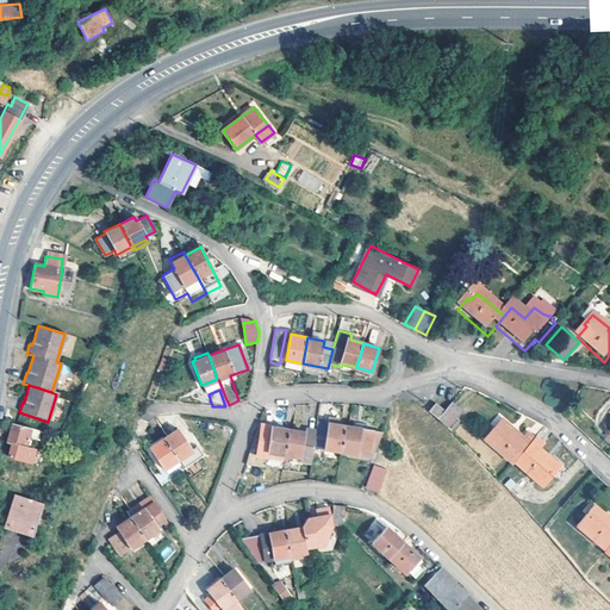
[(453,403),(444,411),(437,419),(448,429),(462,412),(453,403)]
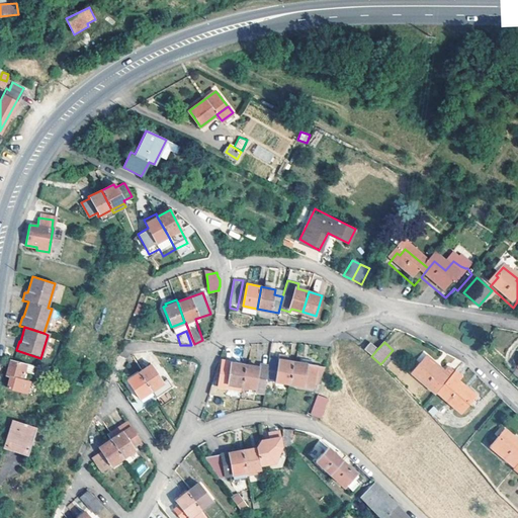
[(371,356),(377,349),(370,343),(364,349),(368,353),(371,356)]
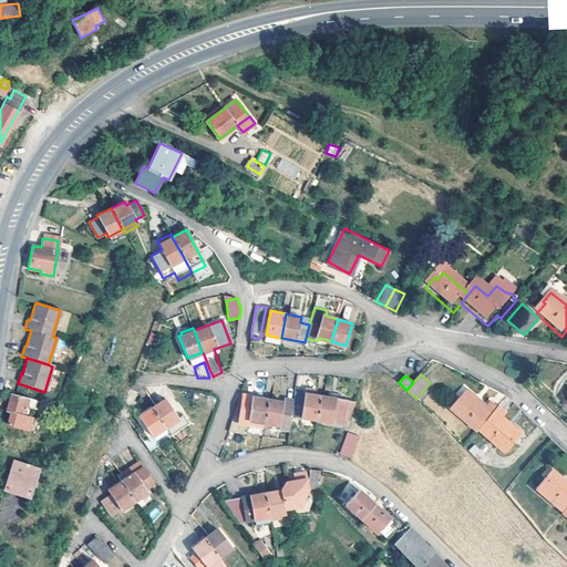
[(294,400),(290,416),(315,421),(319,397),(309,395),(310,391),(303,391),(303,394),(295,393),(294,400)]
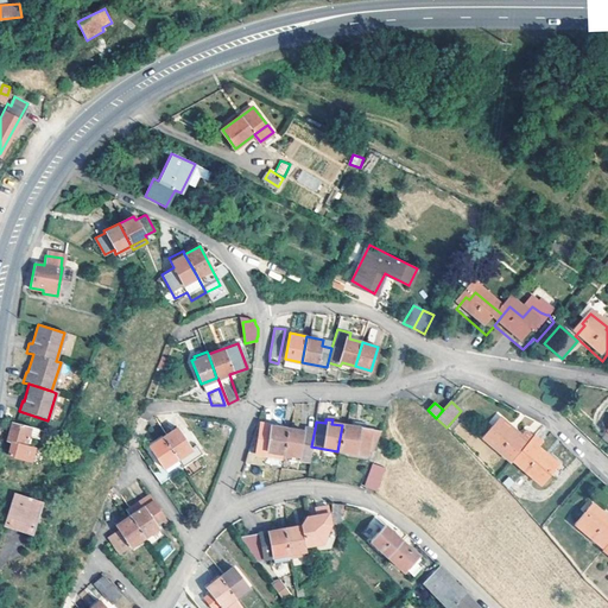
[(265,450),(283,453),(286,428),(277,426),(278,424),(270,422),(270,425),(259,423),(254,451),(248,450),(245,463),(263,464),(265,450)]
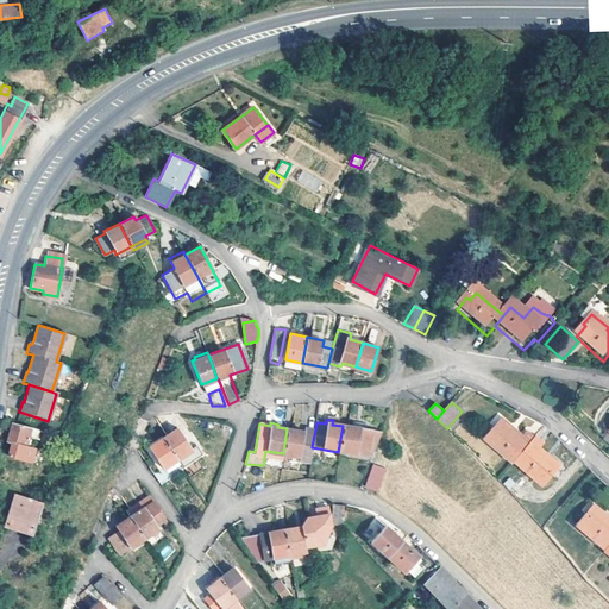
[(343,426),(338,452),(366,457),(368,452),(371,452),(372,447),(375,443),(380,432),(363,429),(364,425),(350,422),(349,427),(343,426)]
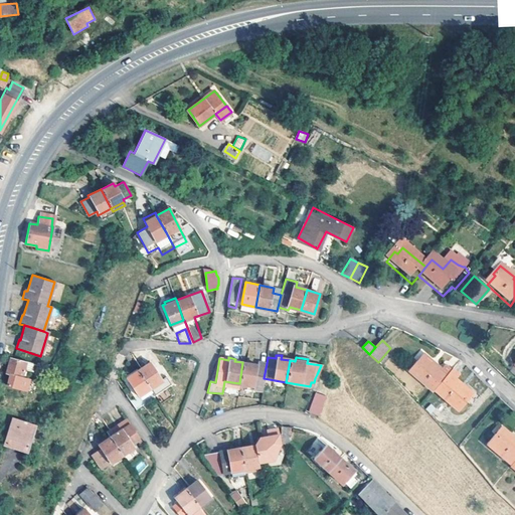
[(8,386),(27,391),(30,380),(25,378),(28,371),(38,373),(40,366),(9,358),(6,373),(10,374),(8,386)]
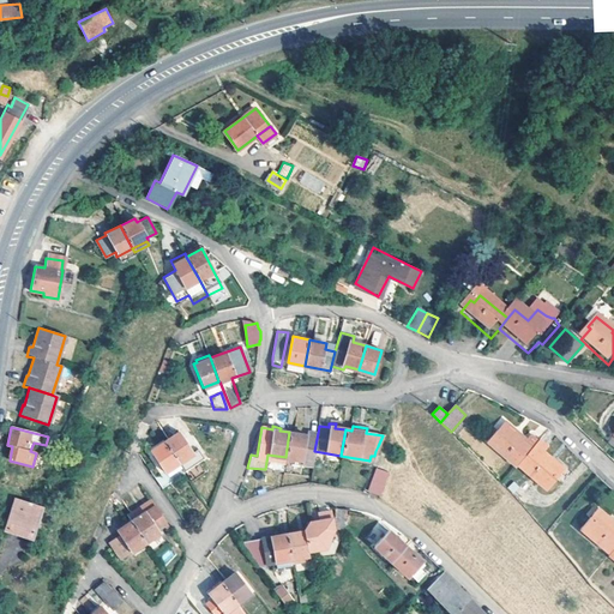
[(516,473),(536,449),(529,441),(524,447),(515,438),(515,437),(506,429),(499,439),(497,438),(487,450),(515,474),(516,473)]
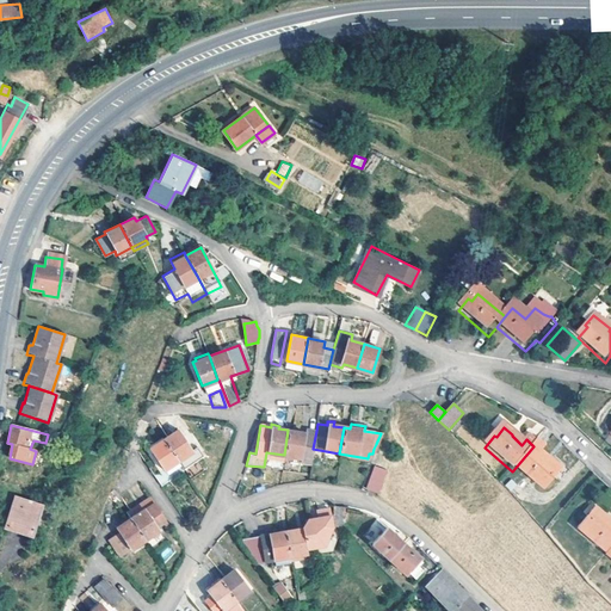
[(288,430),(284,455),(300,458),(300,462),(310,463),(313,449),(316,431),(306,429),(304,433),(288,430)]
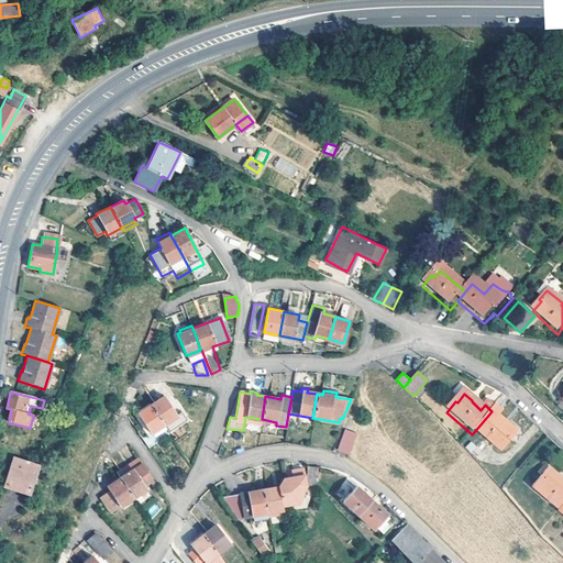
[(151,405),(164,424),(176,416),(164,396),(151,405)]
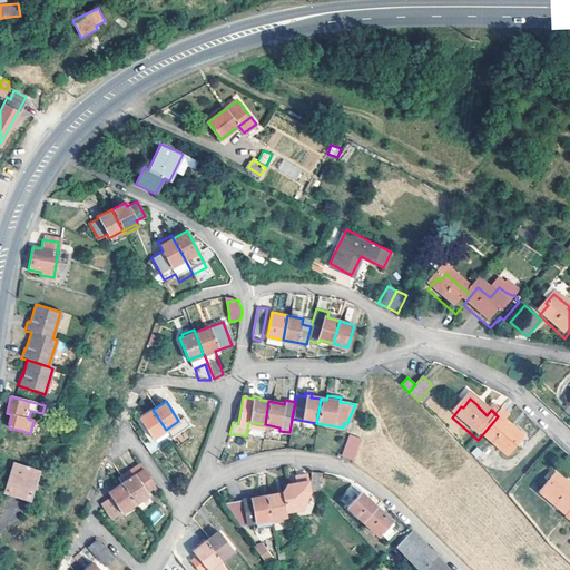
[(76,414),(61,410),(59,418),(72,421),(76,414)]
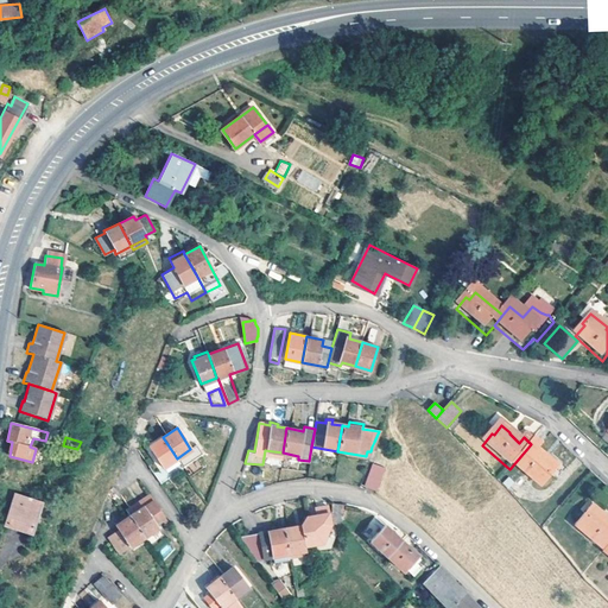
[(177,458),(163,437),(149,445),(163,467),(158,469),(164,479),(183,467),(177,458)]
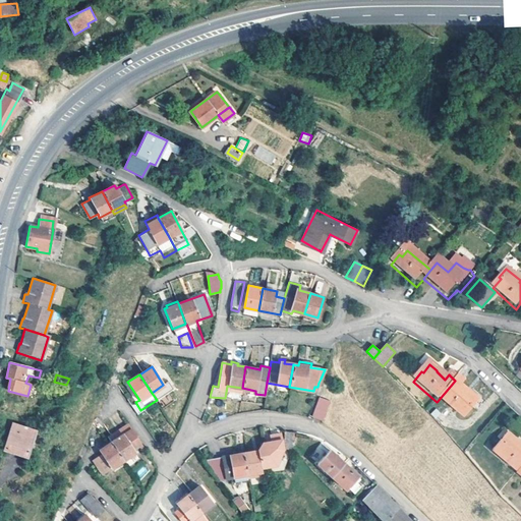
[(455,381),(438,401),(461,421),(470,412),(468,410),(475,401),(469,397),(468,398),(460,390),(464,385),(457,379),(455,381)]
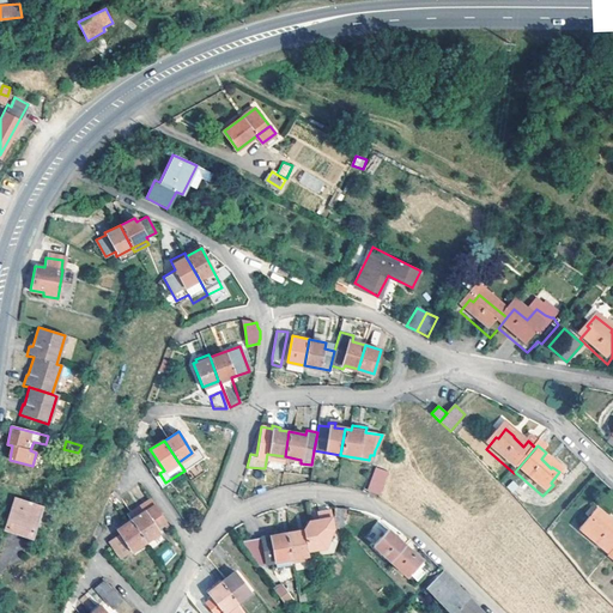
[(387,471),(374,466),(365,490),(378,493),(387,471)]
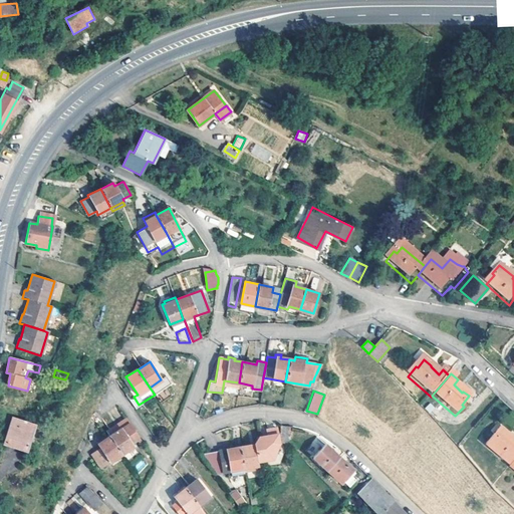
[(139,405),(134,397),(129,400),(135,408),(139,405)]
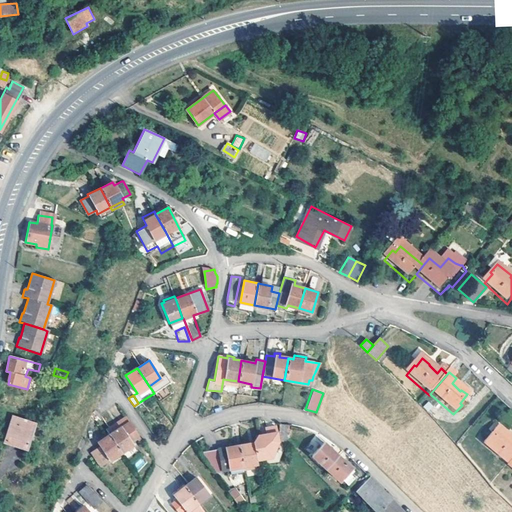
[(34,423),(14,417),(6,443),(26,449),(34,423)]
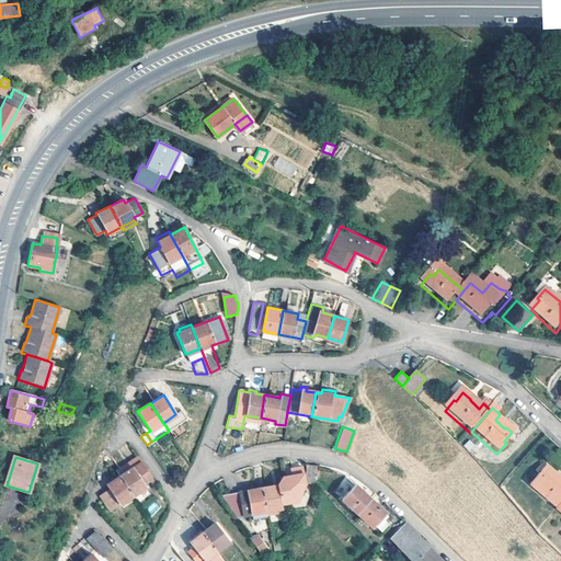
[(128,462),(116,470),(119,476),(133,495),(146,487),(141,482),(150,477),(148,473),(137,457),(128,462)]
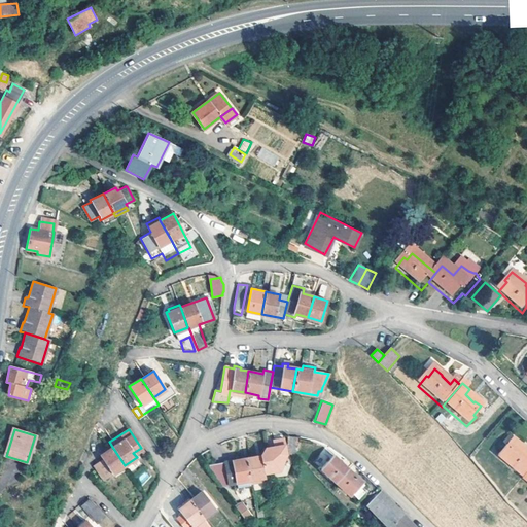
[(245,458),(249,480),(250,484),(265,481),(262,473),(279,470),(283,460),(282,455),(286,454),(285,453),(294,454),(300,437),(285,435),(285,437),(273,441),(274,447),(265,448),(259,456),(245,458)]
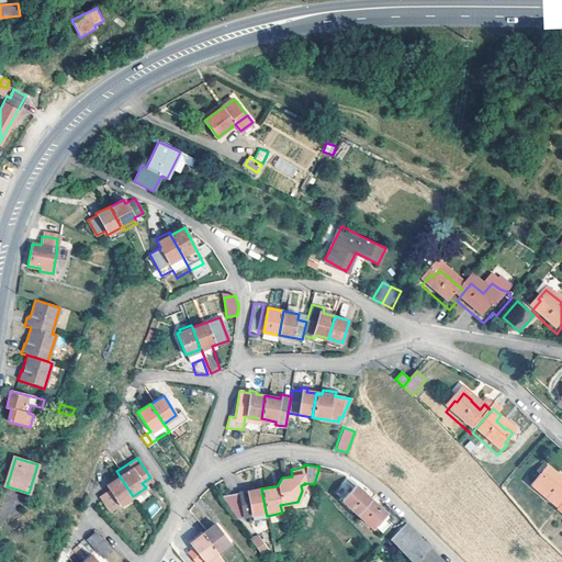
[(557,508),(561,501),(561,482),(557,479),(555,478),(555,475),(548,470),(541,479),(539,478),(531,485),(557,508)]
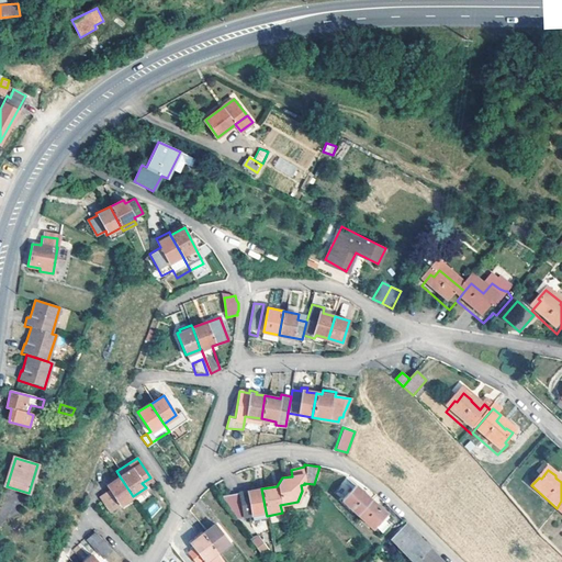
[(133,496),(120,476),(105,486),(109,491),(98,497),(109,514),(133,496)]
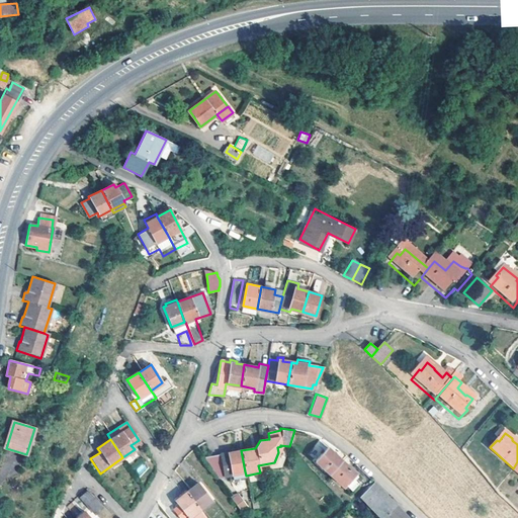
[(316,460),(329,473),(341,461),(326,447),(316,460)]
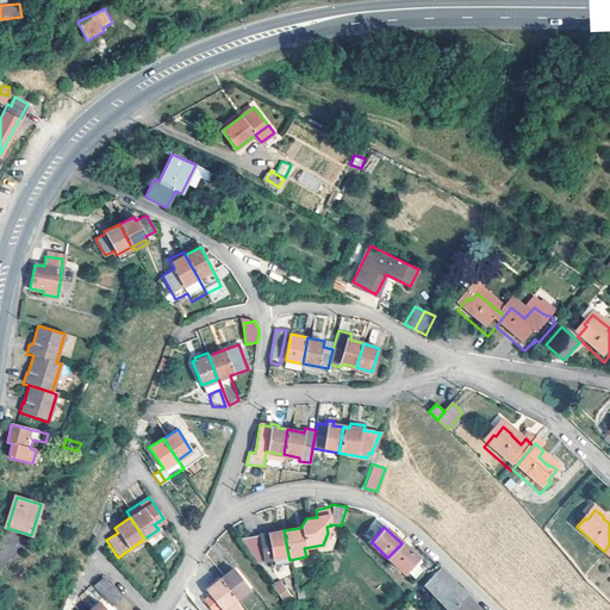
[(290,560),(288,555),(284,530),(235,539),(253,562),(272,559),(273,564),(290,560)]
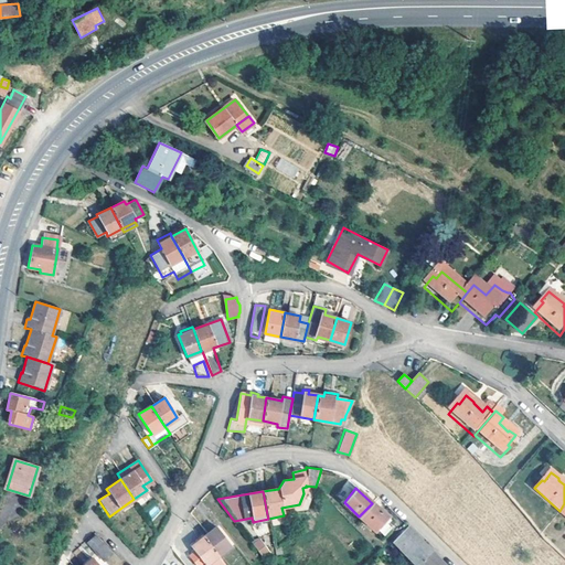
[(372,503),(359,516),(375,531),(387,518),(372,503)]
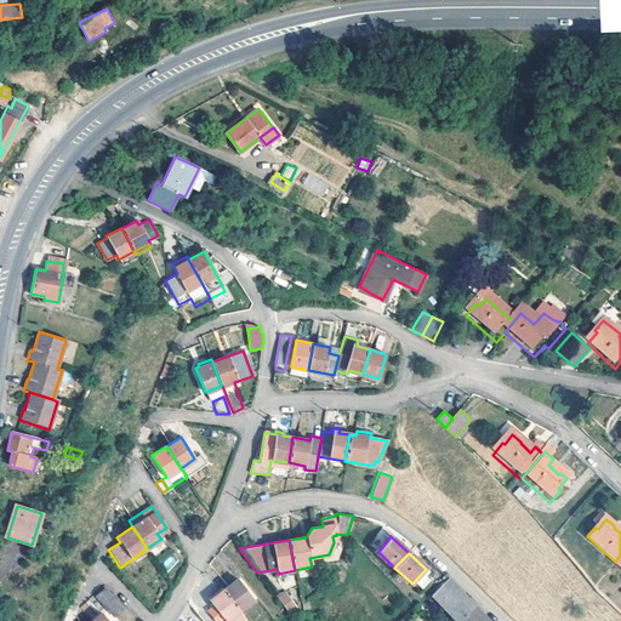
[(167,570),(177,563),(172,554),(161,562),(167,570)]
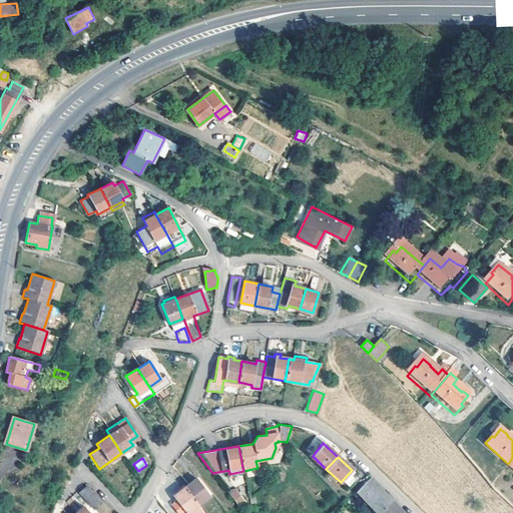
[(350,487),(357,478),(352,474),(345,483),(350,487)]
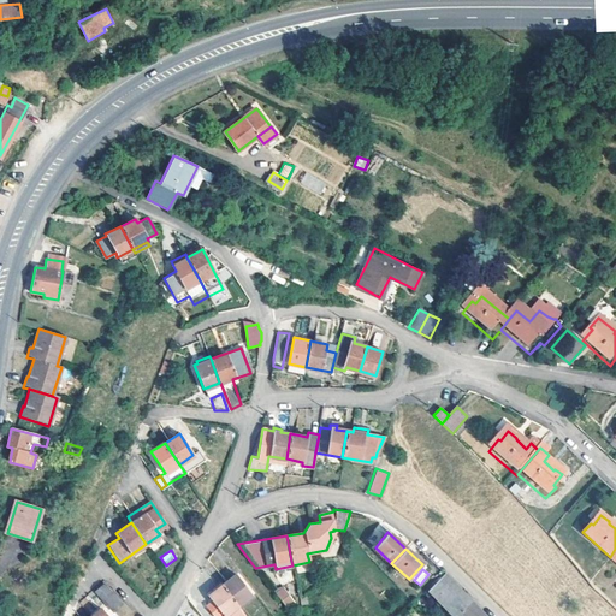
[(220,586),(237,606),(250,596),(235,575),(220,586)]
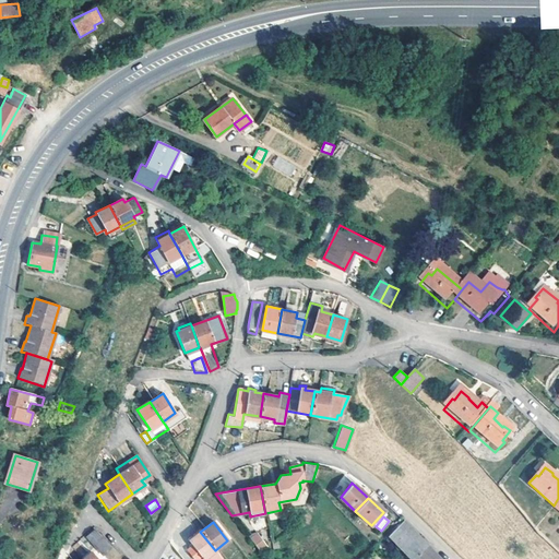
[(415,533),(404,522),(397,527),(409,539),(415,533)]
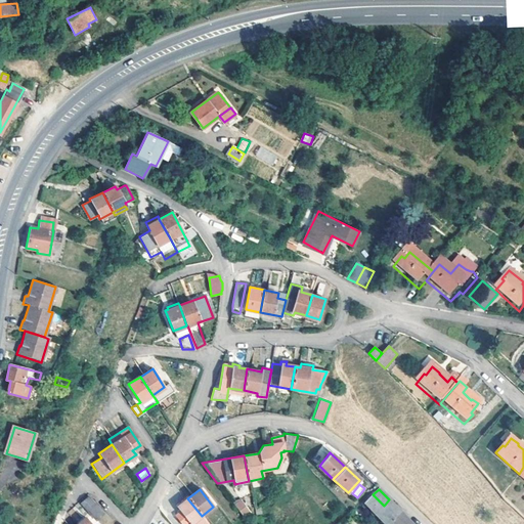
[(363,503),(384,523),(389,523),(401,512),(389,499),(384,506),(373,494),(363,503)]
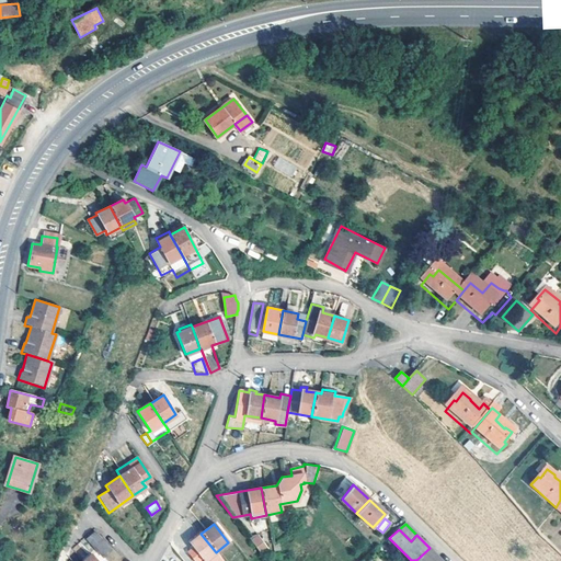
[(218,560),(221,559),(216,552),(201,534),(199,531),(187,541),(203,560),(202,560),(218,560)]
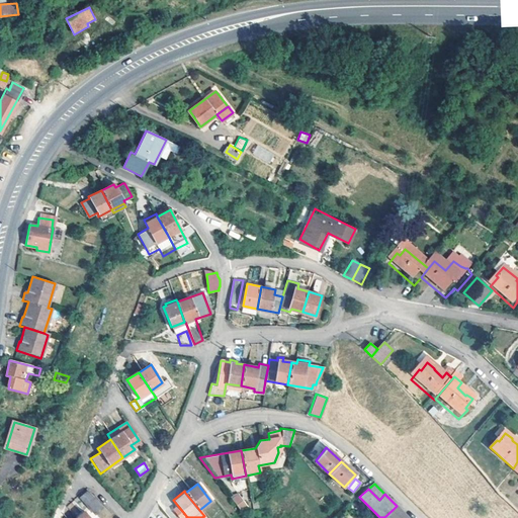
[(98,503),(88,492),(81,497),(91,509),(98,503)]
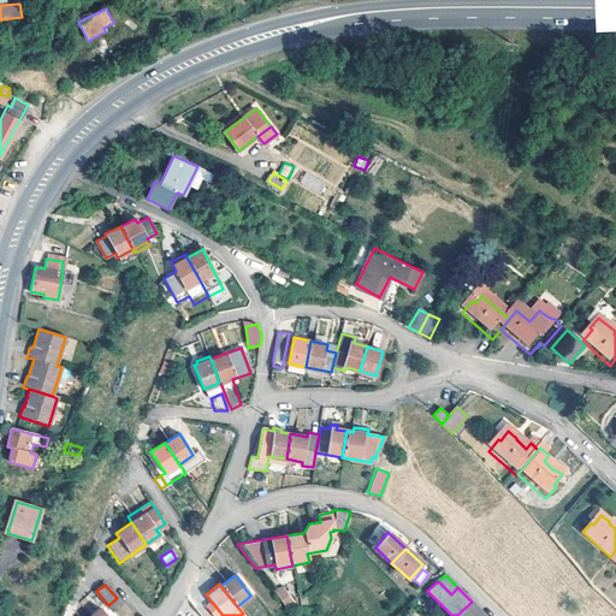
[(292,602),(282,586),(273,592),(284,608),(292,602)]
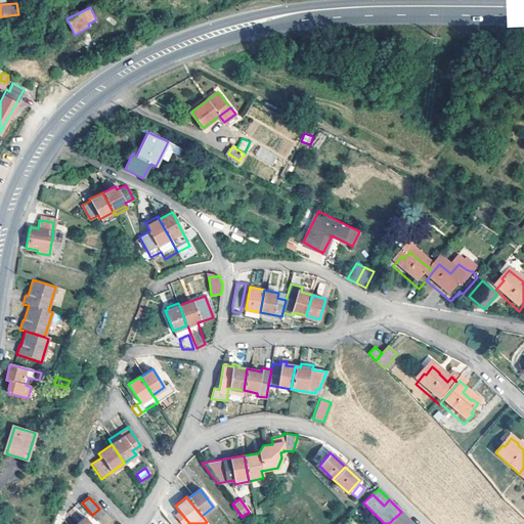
[(401,512),(389,523),(413,523),(401,512)]
